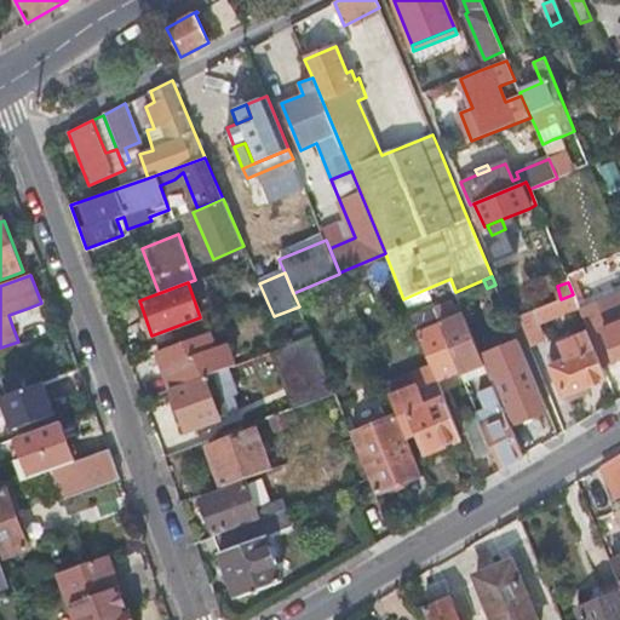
[(428,288),(403,299),(408,308),(432,298),(428,288)]
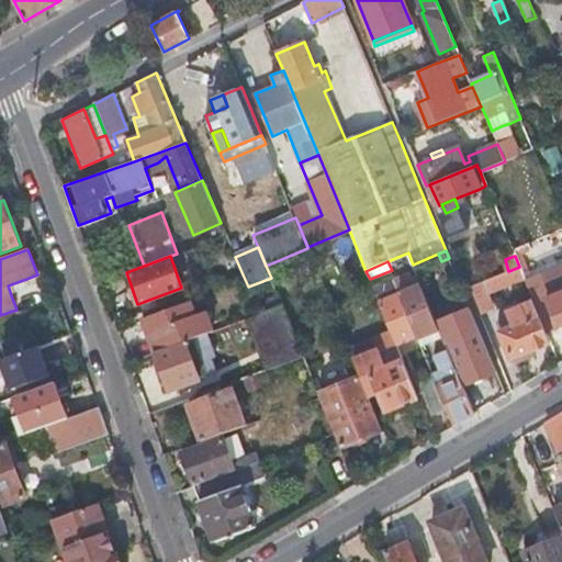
[(508,271),(469,287),(479,310),(491,304),(486,293),(524,278),(519,267),(508,271)]
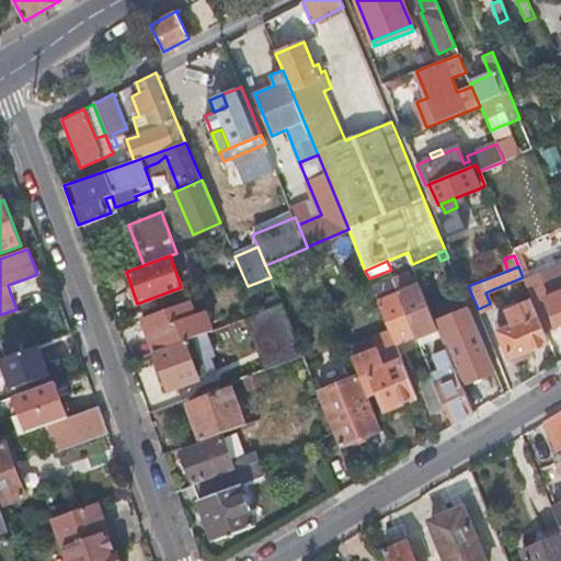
[(549,298),(534,305),(545,330),(560,323),(560,266),(540,275),(549,298)]
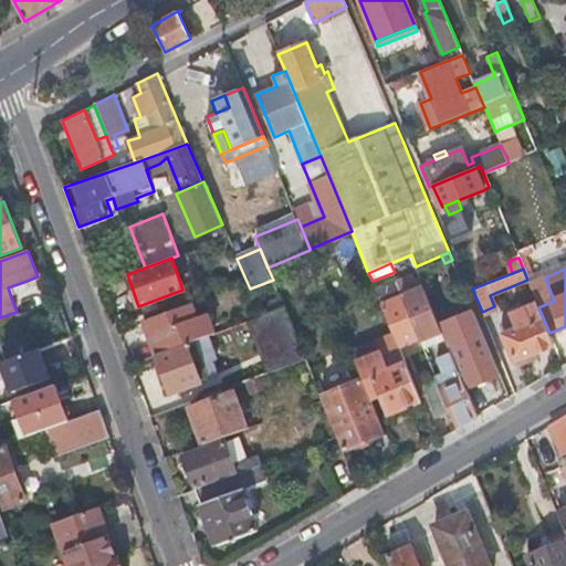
[(413,275),(398,281),(404,295),(425,286),(421,279),(416,281),(413,275)]
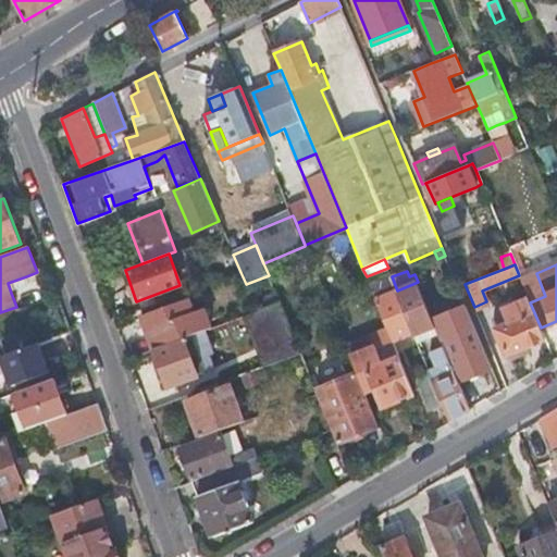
[(8,283),(11,293),(29,285),(26,276),(8,283)]
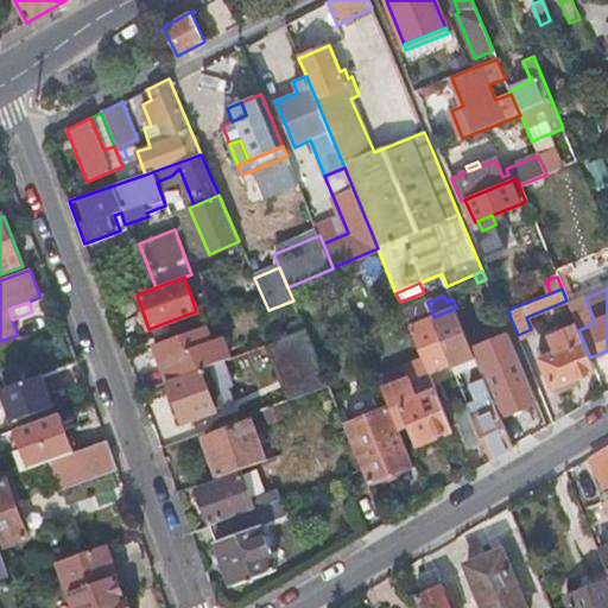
[(422,302),(403,309),(423,358),(428,368),(451,359),(434,317),(428,302),(423,305),(422,302)]
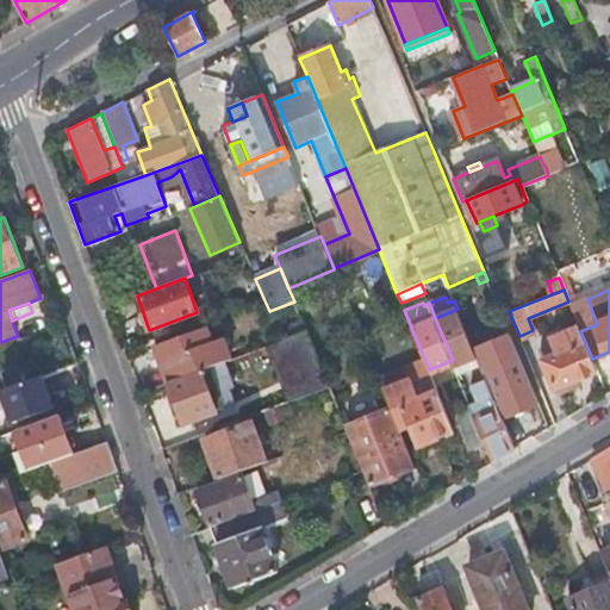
[(478,358),(458,309),(435,318),(453,360),(455,367),(478,358)]
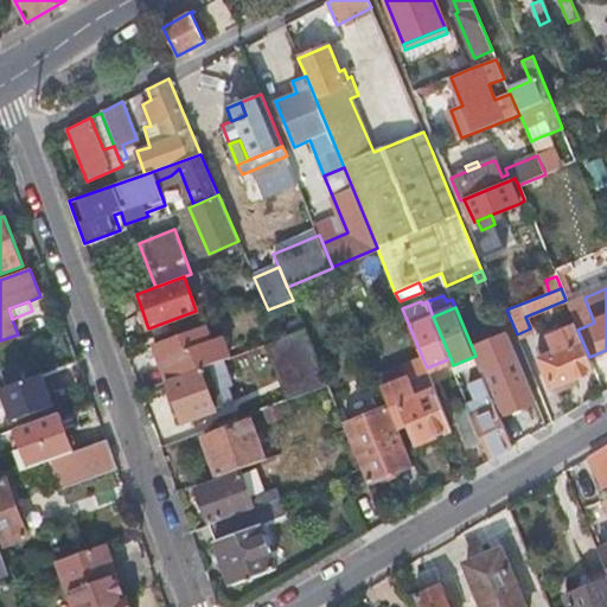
[(154,343),(167,381),(213,363),(222,360),(229,358),(222,337),(212,340),(211,339),(206,325),(154,343)]
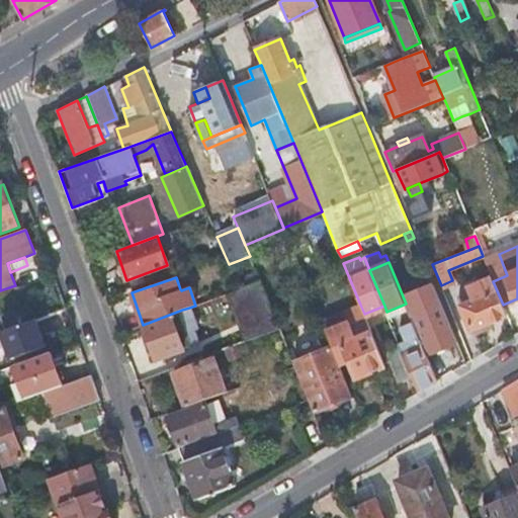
[(503,305),(493,281),(492,278),(468,288),(470,292),(458,297),(471,330),(472,330),(473,330),(476,333),(492,327),(491,323),(508,316),(503,305)]
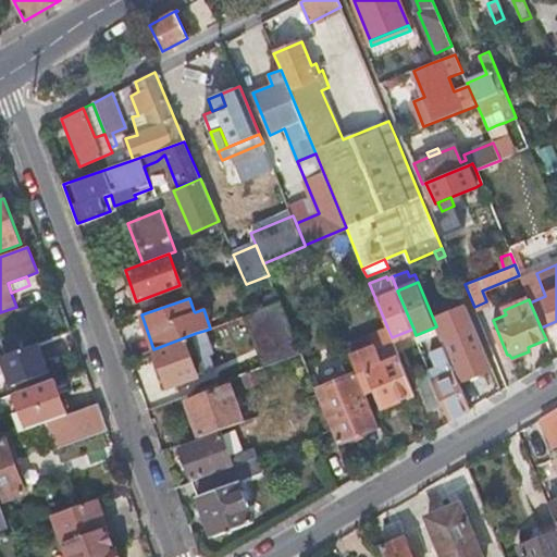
[(264,367),(300,353),(280,302),(246,316),(264,367)]
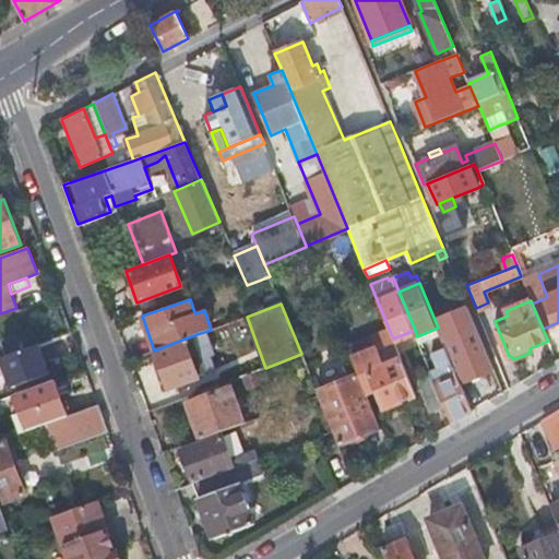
[(476,326),(466,305),(438,317),(448,339),(465,381),(494,369),(476,326)]
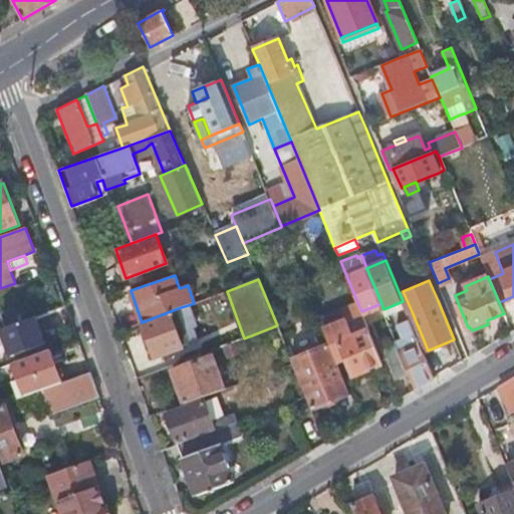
[(352,376),(382,363),(361,311),(357,302),(328,315),(319,318),(329,343),(337,361),(345,358),(352,376)]
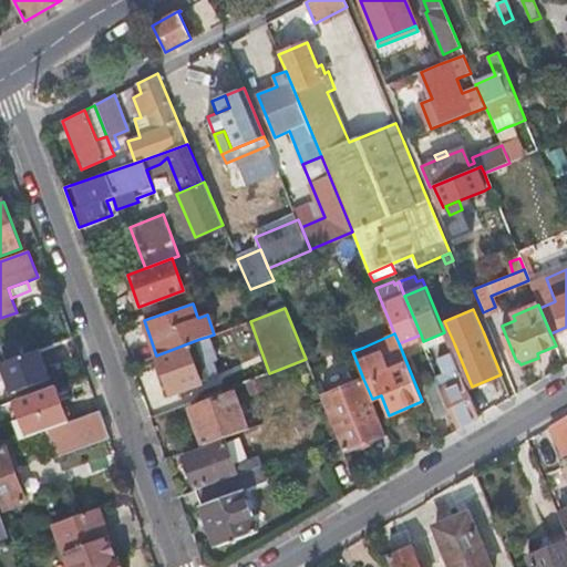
[(199,339),(156,356),(171,394),(202,383),(200,381),(208,379),(207,378),(202,360),(209,358),(215,356),(207,337),(199,339)]
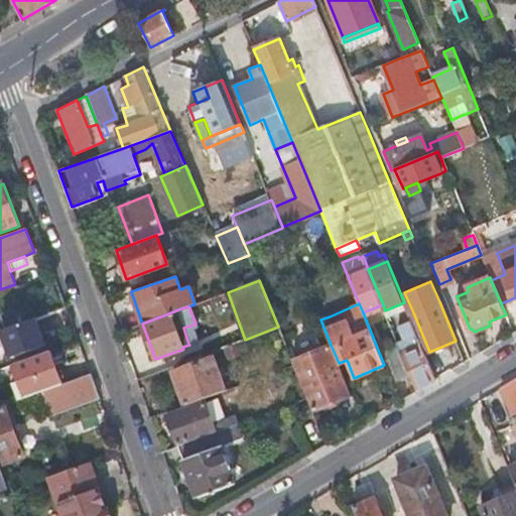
[(37,318),(3,331),(0,332),(0,348),(9,346),(13,358),(46,346),(37,318)]
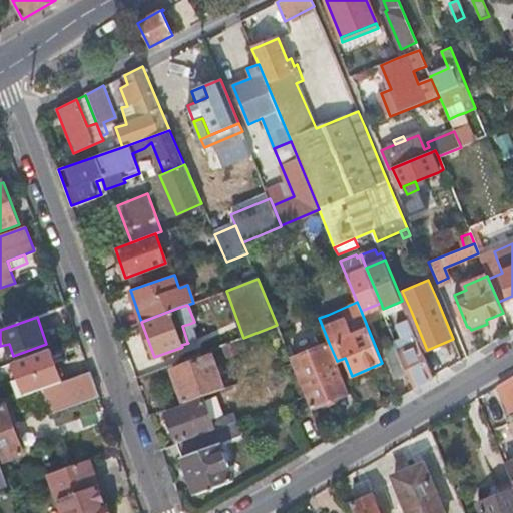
[(415,387),(433,377),(432,374),(427,361),(410,320),(399,325),(404,337),(405,339),(397,342),(398,345),(407,367),(415,387)]
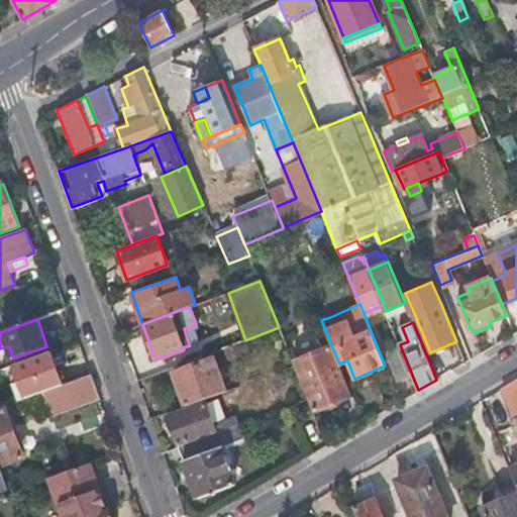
[(196,341),(191,326),(184,328),(189,344),(196,341)]
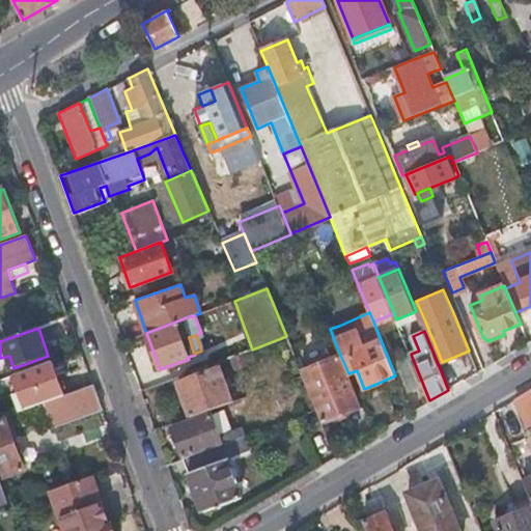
[(323,422),(362,407),(348,373),(340,355),(311,366),(315,378),(306,382),(316,408),(323,422)]
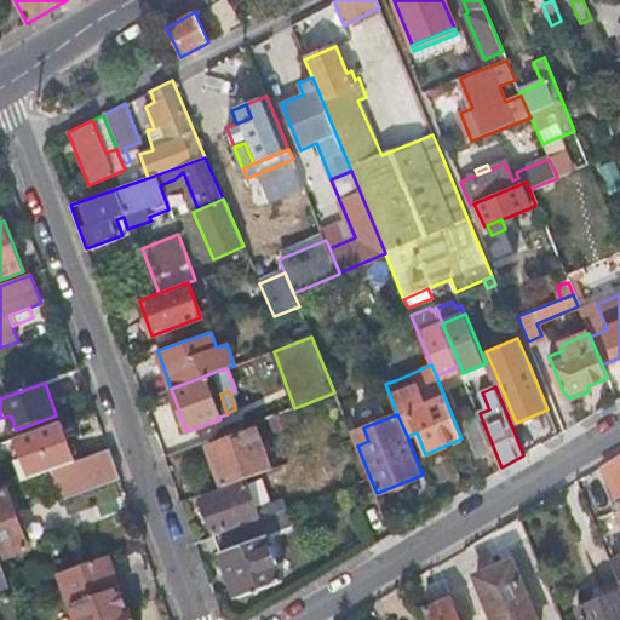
[(475,449),(492,443),(481,417),(464,423),(475,449)]
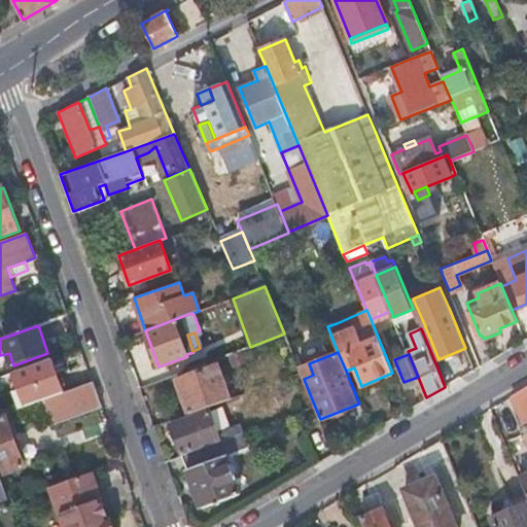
[(51,358),(15,372),(28,406),(44,399),(65,392),(51,358)]
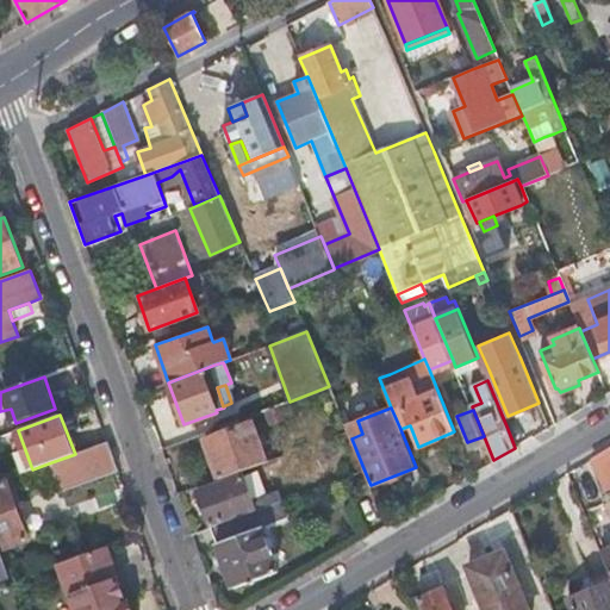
[(218,479),(266,461),(251,423),(241,427),(223,433),(204,440),(218,479)]
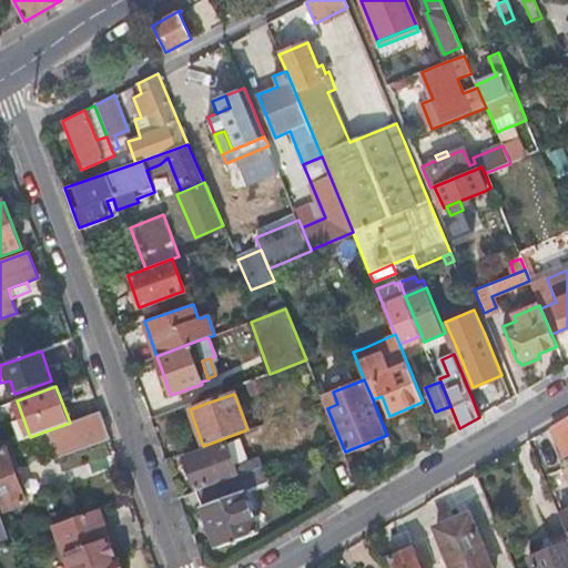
[(473,399),(478,414),(487,411),(482,396),(473,399)]
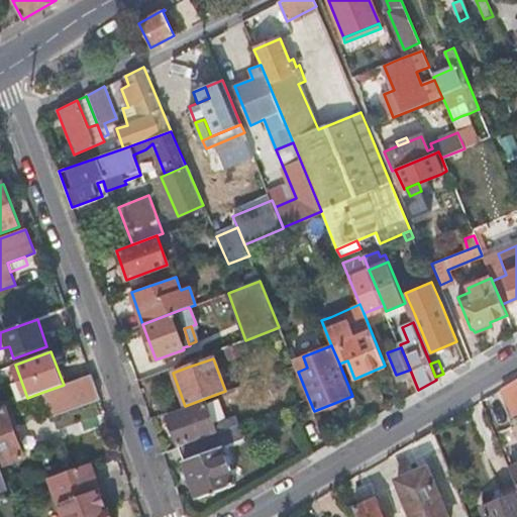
[(52,415),(100,398),(92,375),(64,385),(43,392),(52,415)]
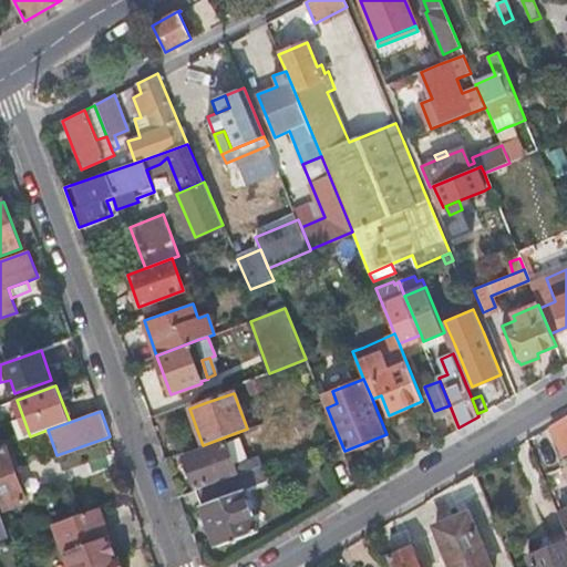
[(566,451),(566,416),(552,426),(563,453),(566,451)]
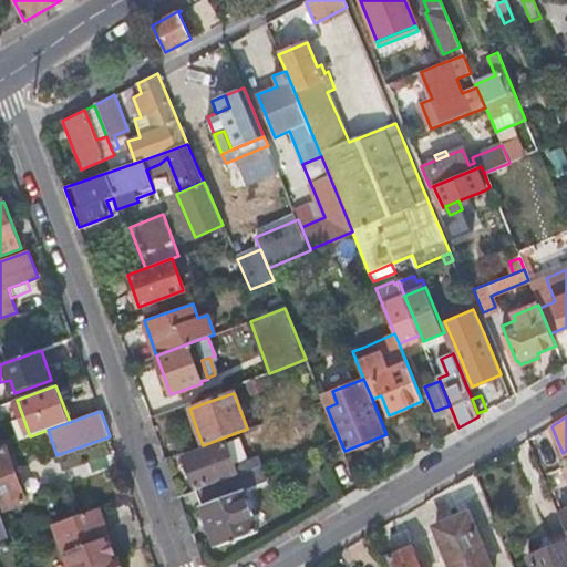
[(234,464),(247,459),(239,436),(226,441),(234,464)]
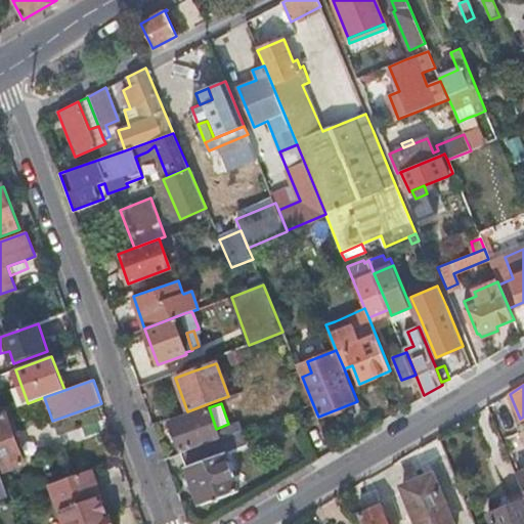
[(180,451),(242,429),(238,421),(228,424),(216,429),(209,407),(169,422),(180,451)]
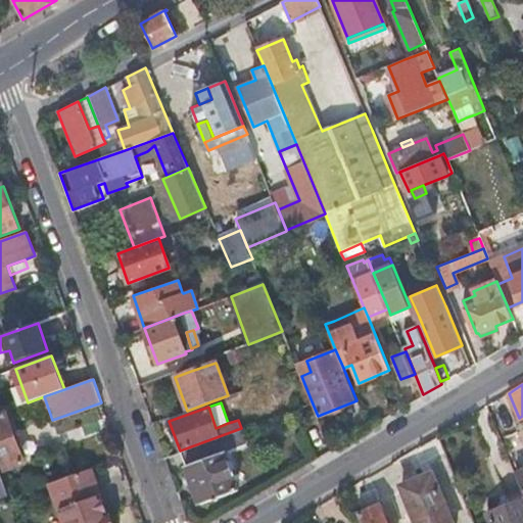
[(0,470),(1,473),(25,464),(4,411),(0,413),(0,470)]
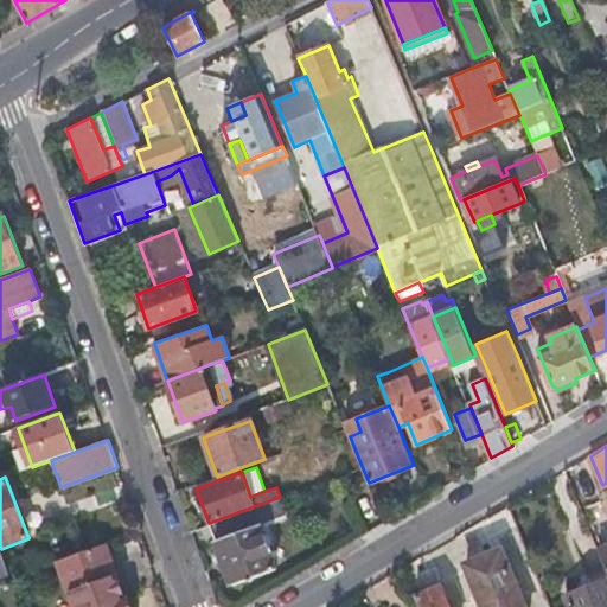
[(288,512),(280,497),(209,523),(231,585),(276,568),(260,523),(288,512)]
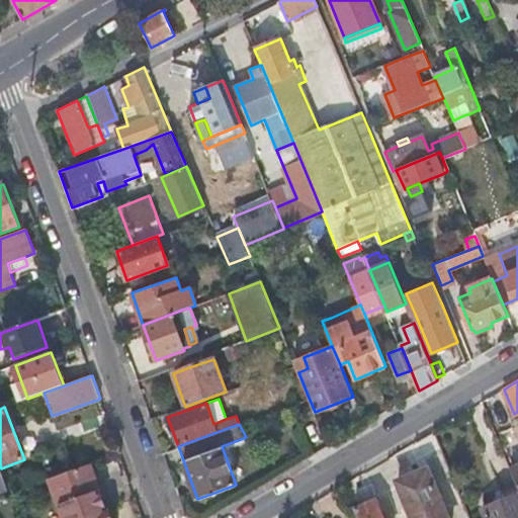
[(109,517),(90,464),(51,479),(65,517),(109,517)]
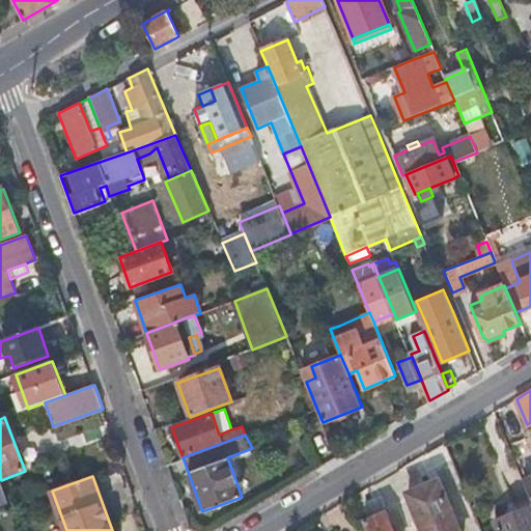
[(1,480),(0,477),(0,512),(11,508),(1,480)]
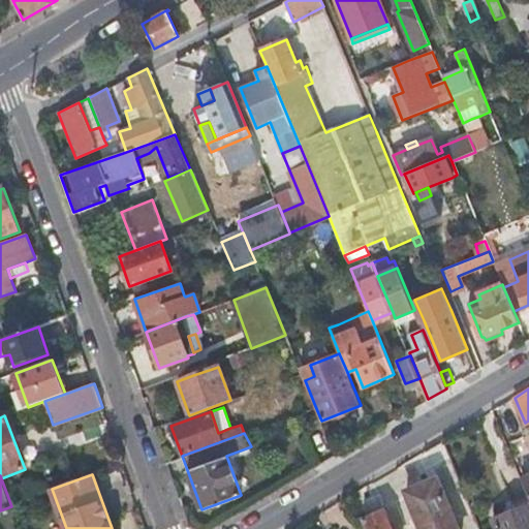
[(456,528),(436,478),(405,492),(419,528),(456,528)]
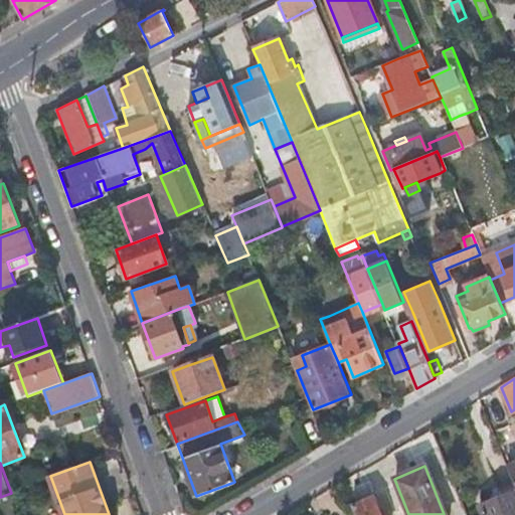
[(514,514),(514,491),(480,506),(483,514),(514,514)]
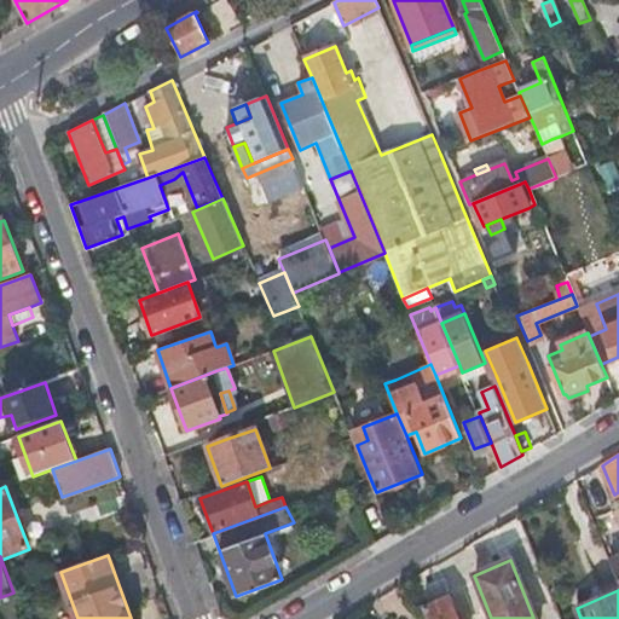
[(457,618),(447,596),(422,607),(427,618),(457,618)]
